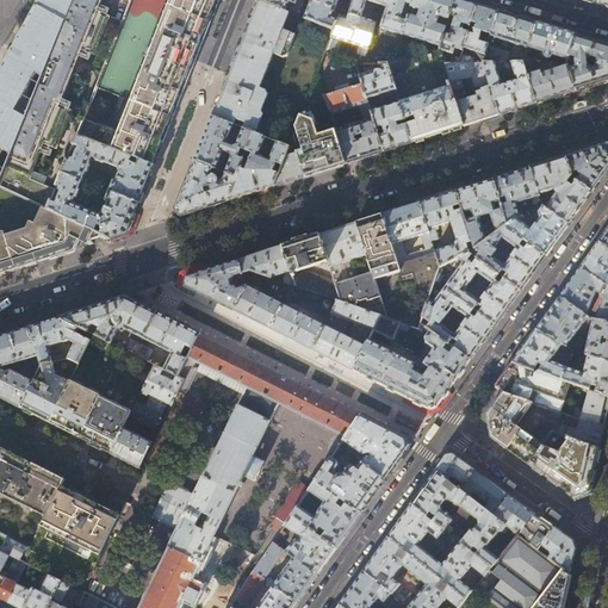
[(36,0),(0,67),(0,175),(8,153),(42,73),(72,0),(36,0)]
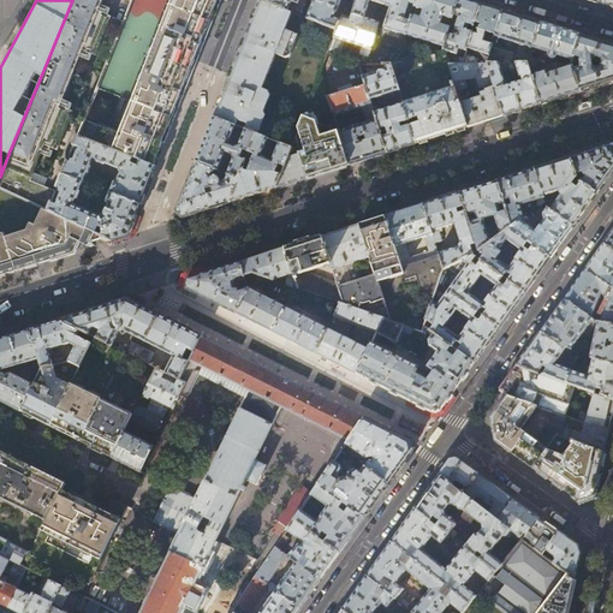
[(72,0),(42,73),(9,154),(29,162),(41,135),(52,140),(69,99),(54,93),(76,41),(89,46),(108,0),(72,0)]
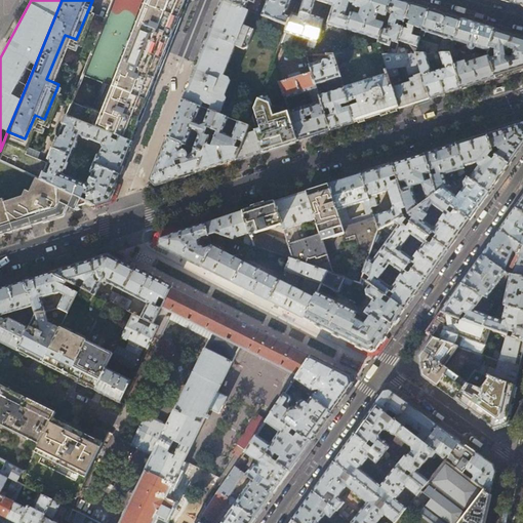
[(111,0),(110,2),(82,73),(112,85),(101,113),(71,101),(68,107),(65,115),(128,139),(135,121),(141,108),(152,81),(172,28),(183,0),(111,0)]
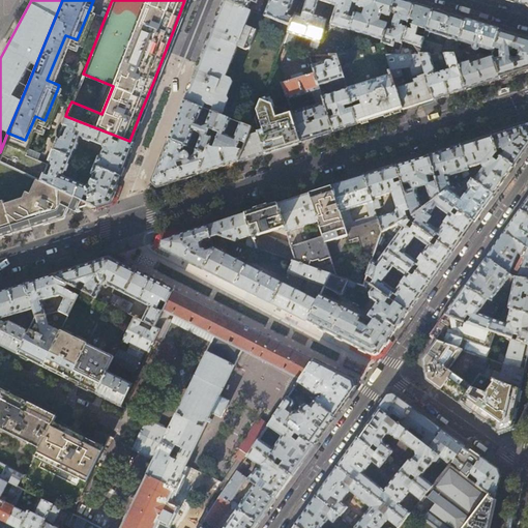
[(246,7),(228,0),(222,0),(202,49),(229,59),(235,44),(242,47),(246,46),(255,28),(243,24),(248,8),(246,7)]
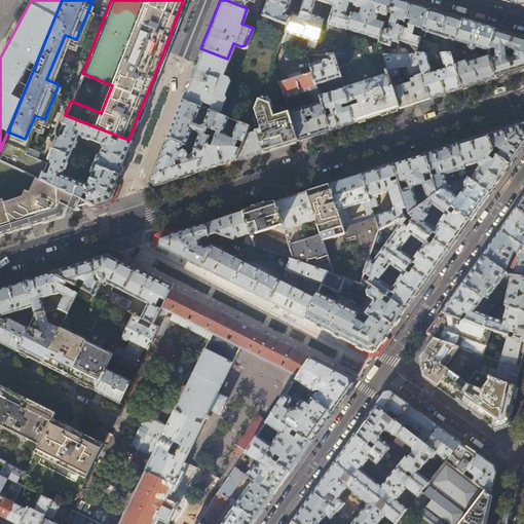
[(265,0),(261,14),(287,24),(290,14),(285,12),(289,0),(265,0)]
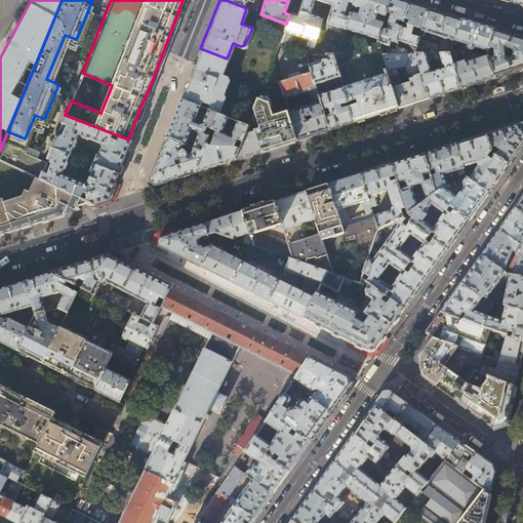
[(298,0),(300,1),(297,13),(291,11),(289,14),(286,24),(284,31),(315,40),(322,17),(309,13),(313,0),(316,0),(326,3),(327,0),(298,0)]
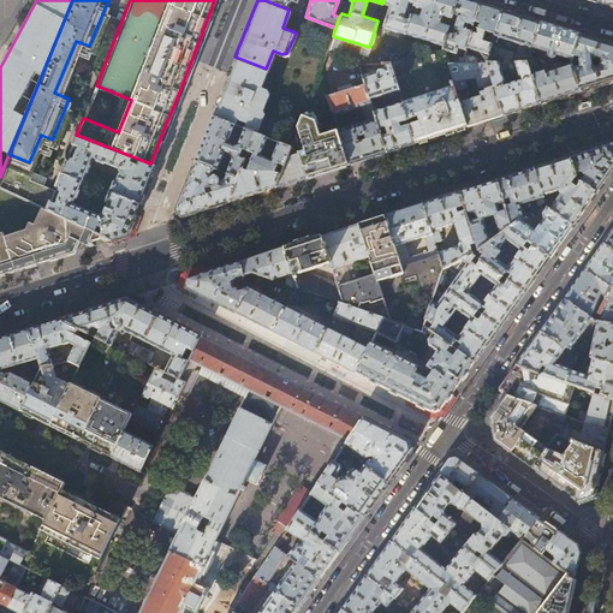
[(384,0),(382,4),(388,5),(382,27),(404,33),(409,17),(403,16),(408,0),(414,3),(414,0),(384,0)]
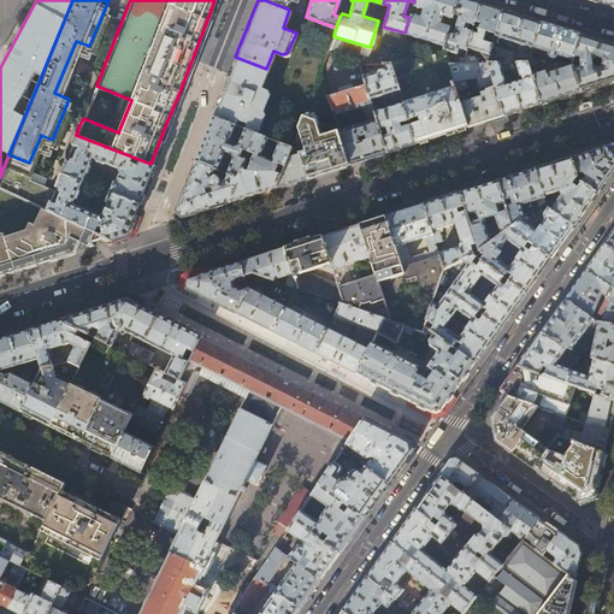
[(414,0),(414,3),(413,5),(423,9),(420,17),(411,13),(409,17),(405,33),(443,45),(449,27),(440,23),(442,15),(452,17),(456,0),(414,0)]
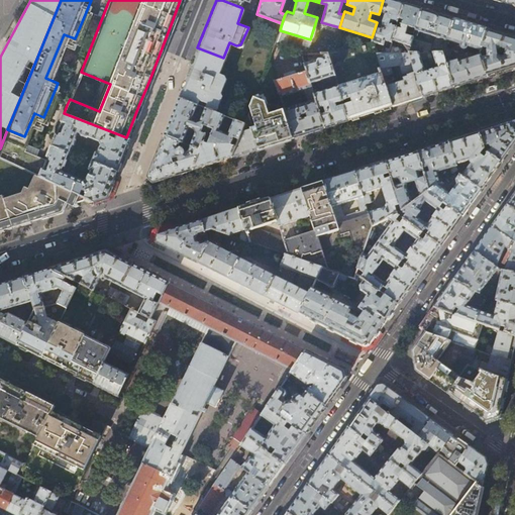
[(383,0),(379,14),(377,22),(372,37),(371,41),(382,44),(384,39),(391,41),(391,39),(395,26),(395,25),(391,24),(393,19),(397,21),(398,18),(403,2),(397,0),(383,0)]
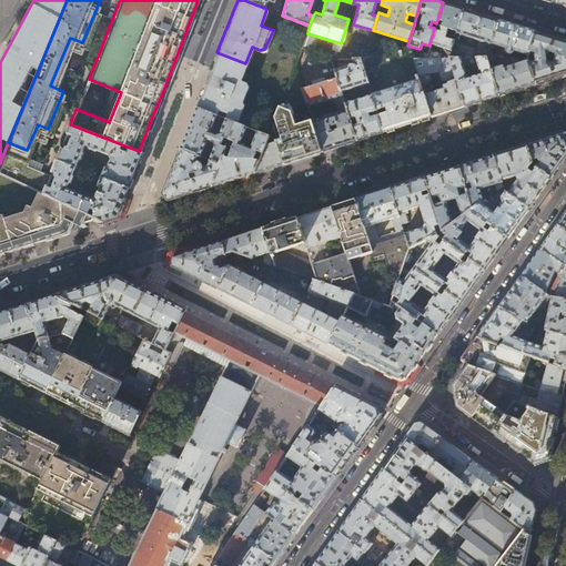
[(452,4),(443,2),(437,20),(443,22),(442,23),(441,23),(440,26),(440,28),(440,29),(440,31),(434,29),(430,43),(450,50),(451,49),(453,39),(445,37),(447,28),(456,30),(463,8),(452,4)]
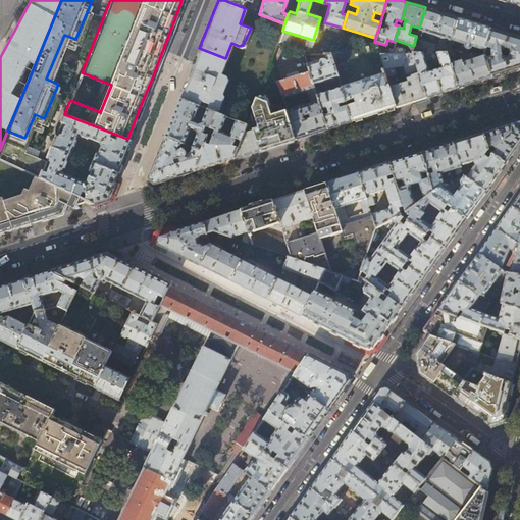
[(439,11),(425,7),(419,28),(418,30),(429,34),(428,37),(433,38),(434,35),(438,37),(433,52),(447,52),(448,46),(450,40),(457,17),(439,11)]
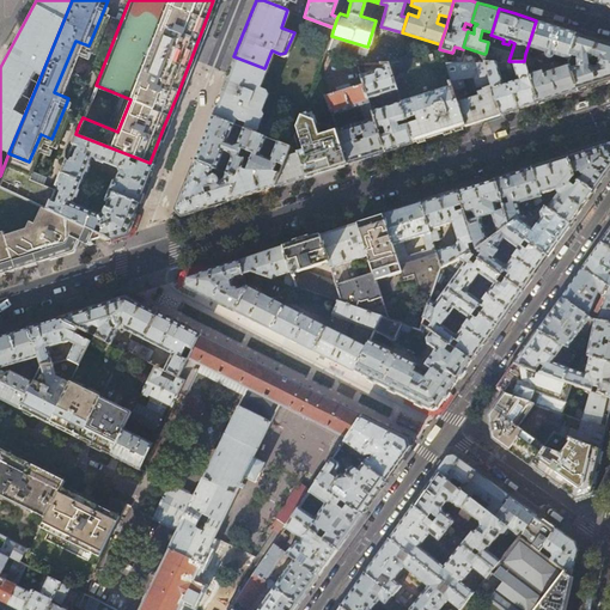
[(556,26),(536,20),(528,47),(544,50),(544,52),(544,53),(544,54),(546,55),(547,56),(548,56),(549,56),(550,55),(551,54),(553,54),(569,56),(569,55),(577,32),(556,26)]
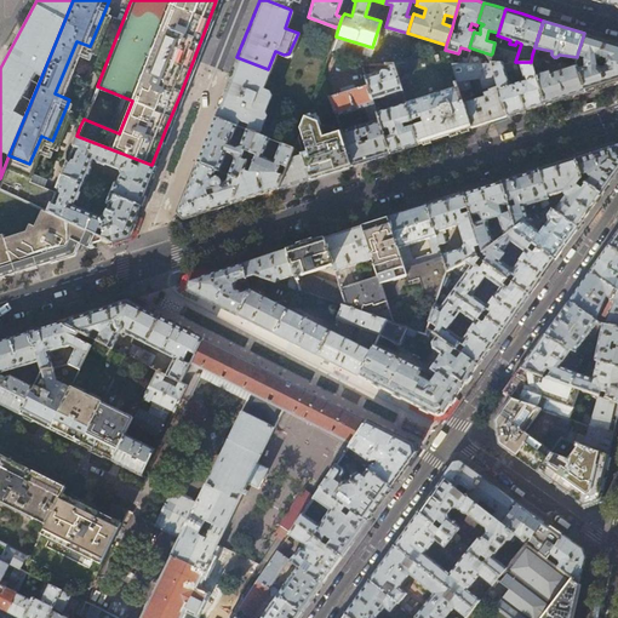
[(617,43),(584,33),(577,56),(584,58),(584,59),(583,59),(582,66),(584,67),(584,68),(577,69),(583,90),(611,81),(617,79),(617,43)]
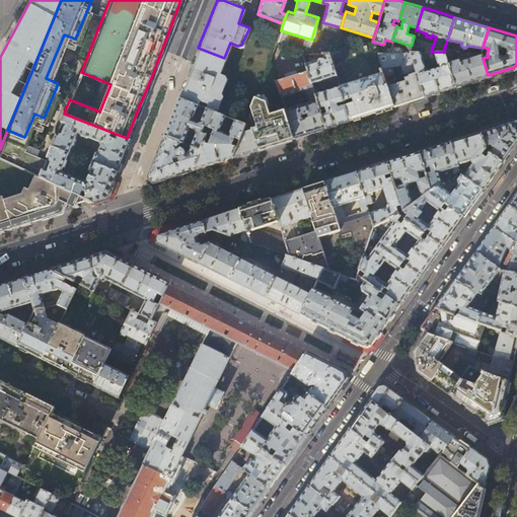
[(300,53),(276,43),(274,48),(282,72),(304,65),(304,63),(300,53)]
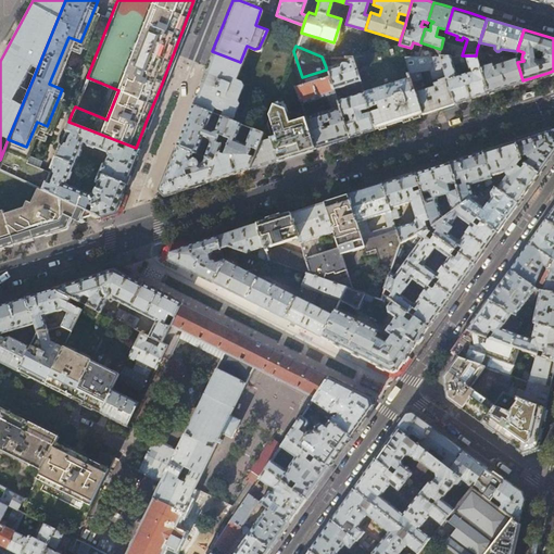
[(399,46),(352,57),(360,80),(363,91),(375,128),(397,121),(420,113),(403,57),(400,46),(399,46)]
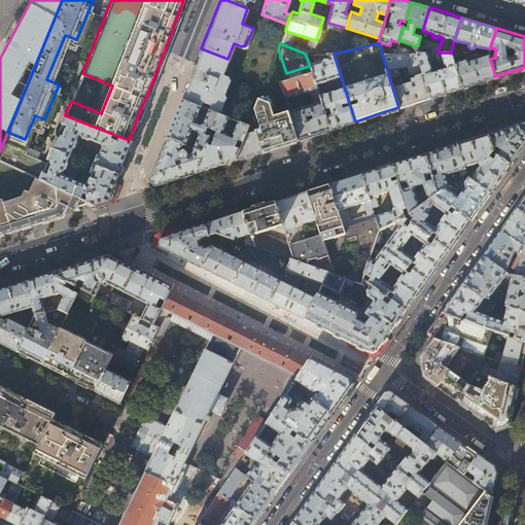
[(459,48),(452,46),(451,53),(452,58),(457,56),(459,48)]
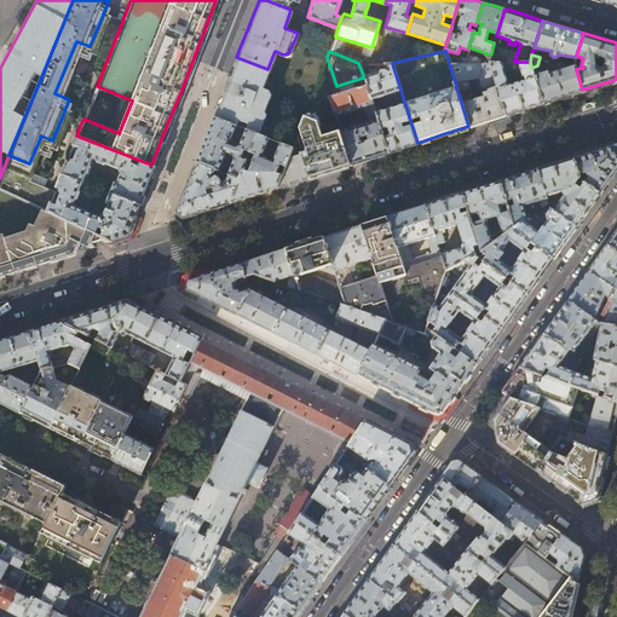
[(267,69),(236,57),(213,116),(235,125),(244,128),(255,133),(264,115),(261,110),(267,96),(266,90),(260,87),(267,69)]
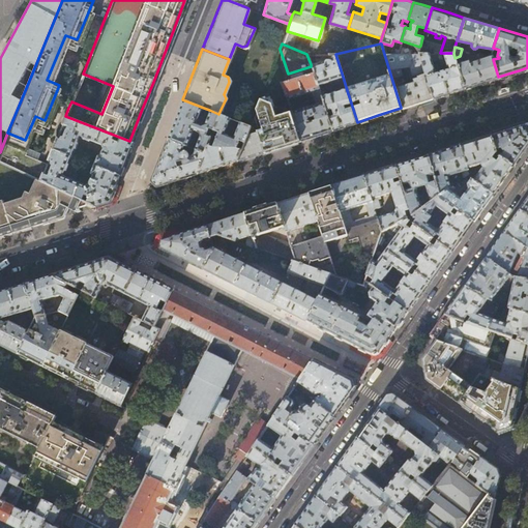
[(455,58),(453,53),(440,53),(436,53),(437,59),(444,57),(447,68),(434,71),(429,53),(423,54),(417,54),(423,72),(424,74),(432,98),(447,93),(464,88),(457,63),(455,58)]
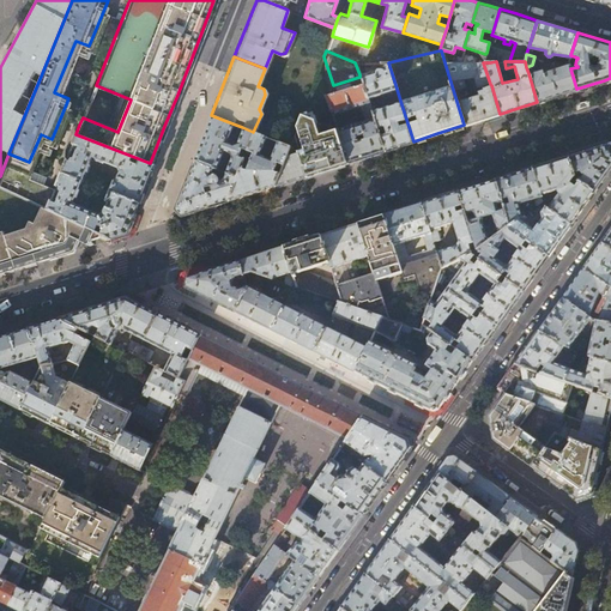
[(376,68),(360,74),(360,77),(362,83),(367,97),(397,89),(388,62),(380,62),(382,67),(381,68),(376,68)]
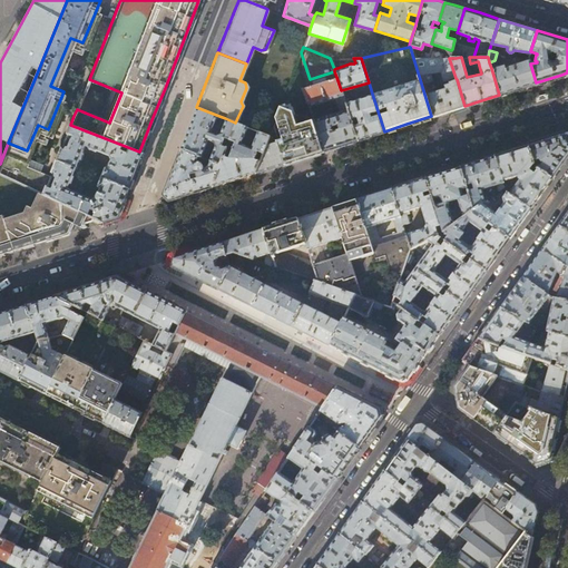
[(449,58),(413,58),(431,116),(448,110),(464,106),(457,79),(448,81),(449,84),(443,85),(444,88),(432,91),(428,80),(431,72),(431,70),(442,70),(444,80),(456,78),(449,58)]
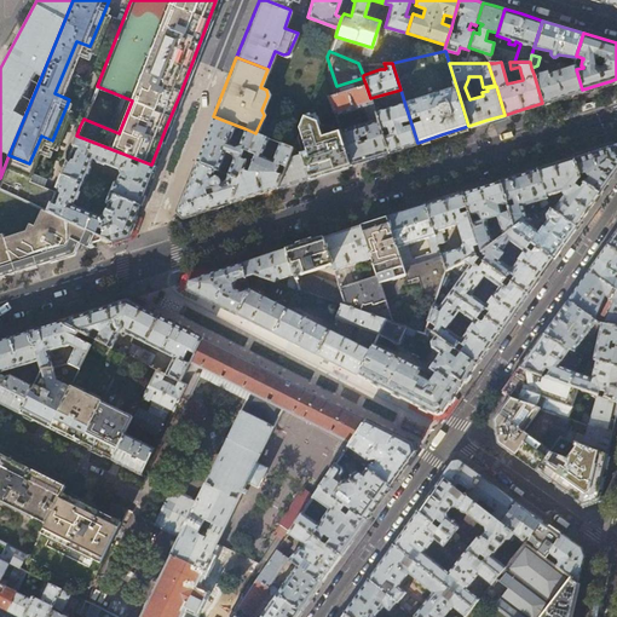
[(548,70),(534,74),(542,103),(560,97),(582,90),(576,69),(574,64),(548,71),(548,70)]
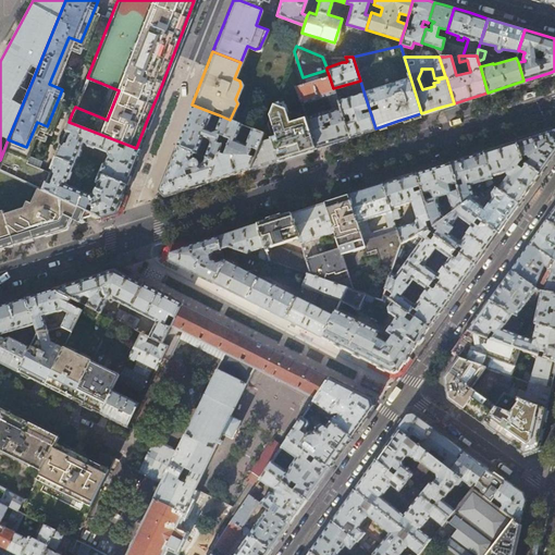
[(290,72),(286,70),(282,82),(296,88),(300,103),(329,95),(327,99),(330,110),(324,111),(322,103),(313,107),(312,111),(313,114),(305,118),(315,147),(318,146),(348,136),(344,122),(342,115),(336,100),(333,88),(329,75),(318,78),(317,76),(305,79),(306,83),(296,86),(290,72)]
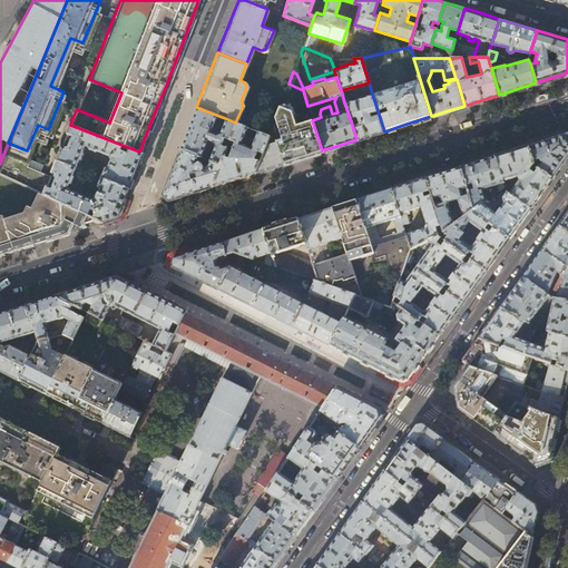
[(312,120),(307,106),(303,90),(289,84),(277,111),(276,114),(272,128),(275,140),(274,140),(282,164),(297,158),(284,115),(295,119),(294,120),(305,156),(322,150),(312,120)]
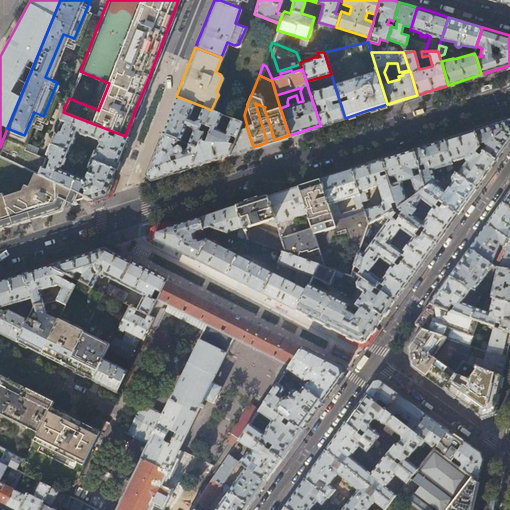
[(334,84),(309,92),(314,106),(320,105),(321,111),(316,112),(320,125),(341,119),(345,118),(334,84)]
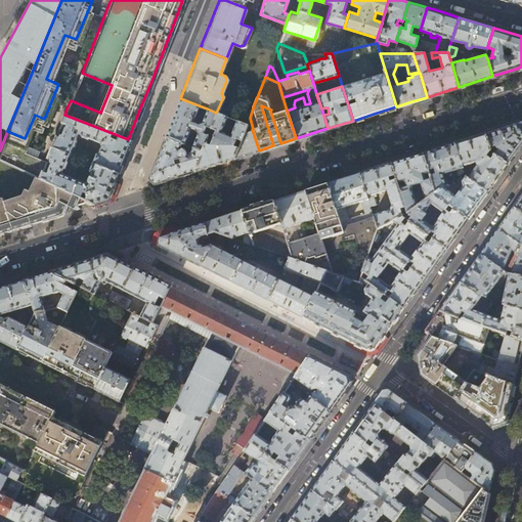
[(193,121),(199,105),(180,98),(173,116),(165,136),(182,142),(184,143),(190,128),(196,130),(198,134),(192,146),(202,150),(205,142),(208,135),(204,134),(206,126),(211,128),(216,113),(207,109),(202,121),(199,123),(193,121)]
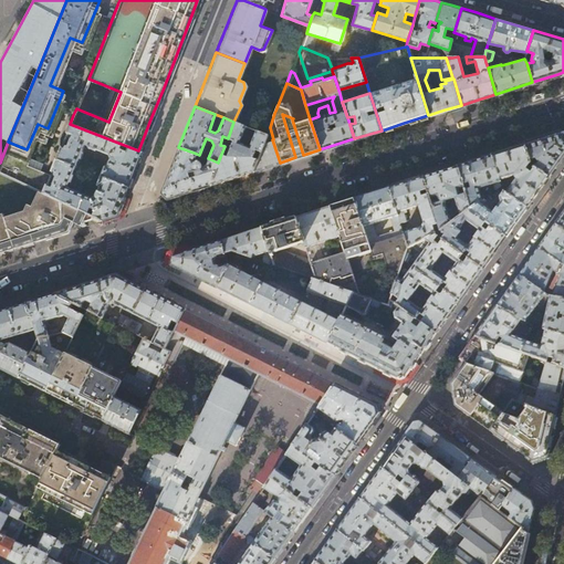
[(0,171),(42,192),(55,158),(61,147),(66,132),(70,124),(73,115),(63,112),(44,157),(27,149),(8,142),(0,163),(0,171)]
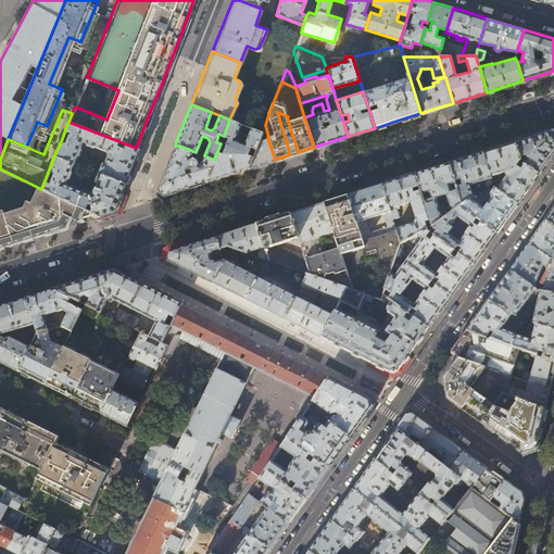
[(244,127),(246,125),(229,120),(224,136),(223,136),(228,138),(223,153),(217,151),(214,160),(206,181),(228,174),(248,168),(252,156),(247,154),(250,147),(255,149),(259,140),(262,131),(251,127),(243,143),(234,139),(239,125),(244,127)]
